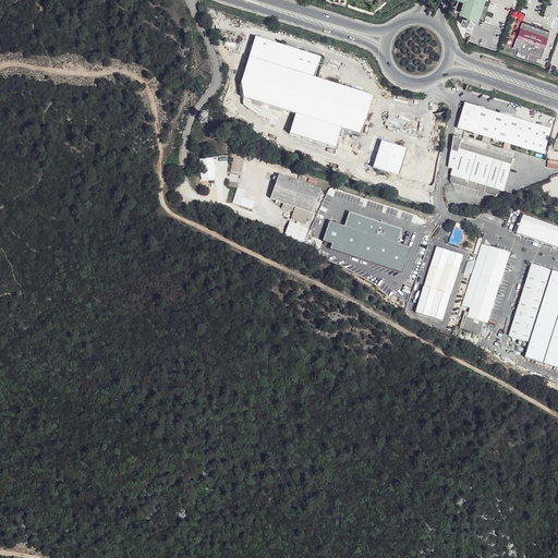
[(457,0),(453,10),(468,15),(470,16),(475,17),(476,17),(483,20),(487,7),(483,5),(484,0),(457,0)]
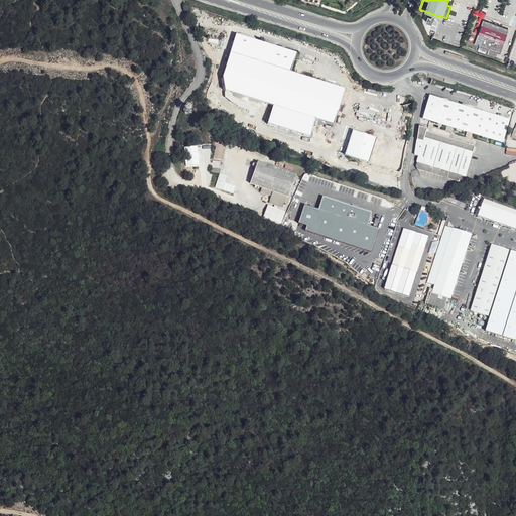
[(434,15),(432,14),(431,16),(427,15),(425,21),(431,24),(434,15)]
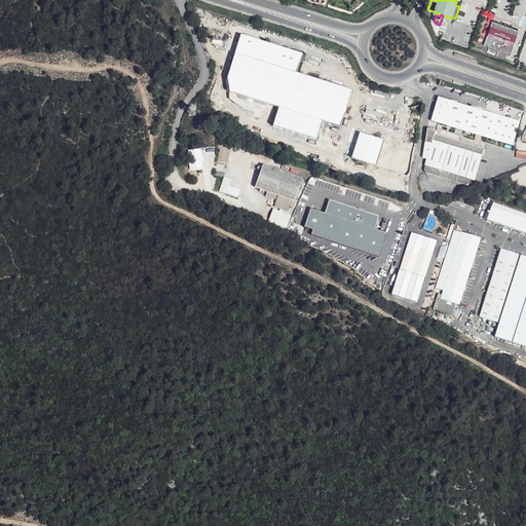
[(508,27),(500,25),(491,22),(482,45),(508,55),(517,31),(508,27)]
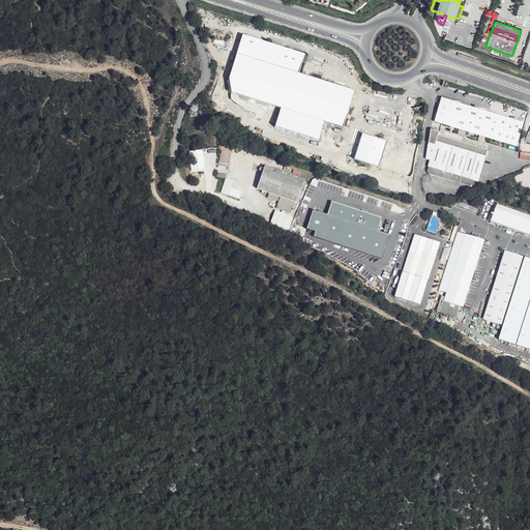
[(229,77),(230,88),(232,91),(282,108),(278,116),(274,127),(319,141),(324,127),(325,121),(341,126),(344,126),(355,90),(299,72),(305,54),(242,34),(233,64),(229,77)]
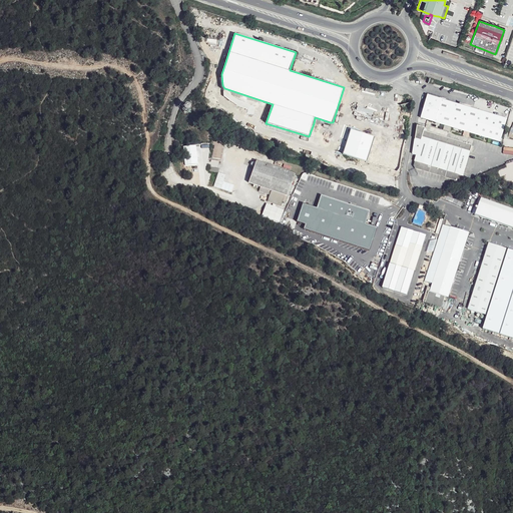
[(438,124),(447,126),(455,104),(427,96),(421,119),(425,120),(428,121),(434,123),(433,125),(437,126),(438,124)]
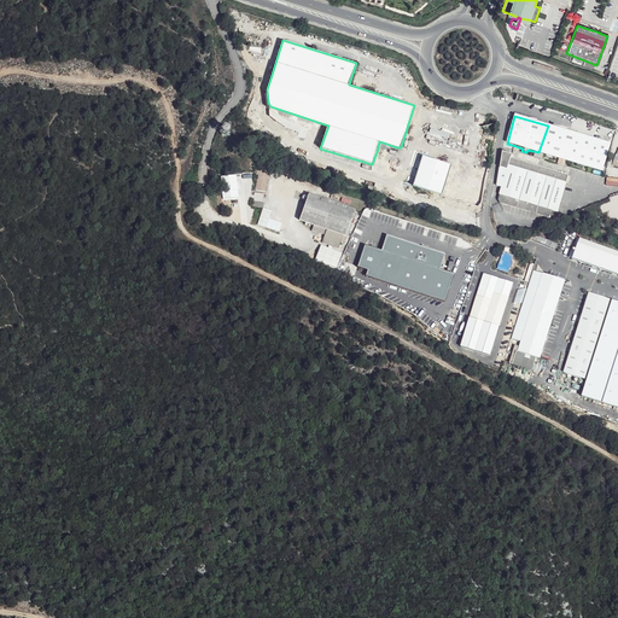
[(548,126),(538,152),(605,169),(612,143),(548,126)]
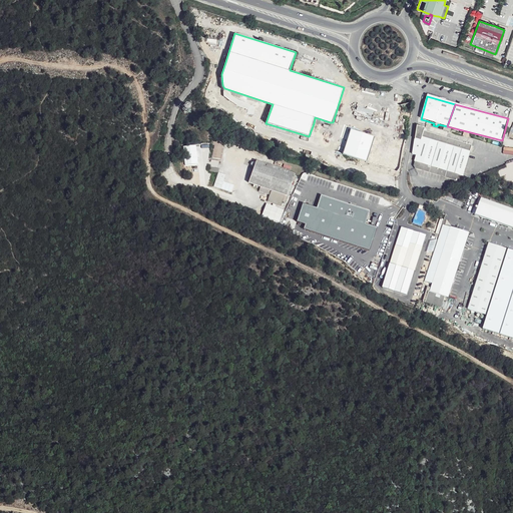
[(436,128),(433,127),(431,133),(425,131),(425,129),(423,128),(417,126),(413,154),(417,155),(413,166),(415,168),(446,177),(448,171),(459,175),(463,176),(472,146),(435,135),(436,128)]
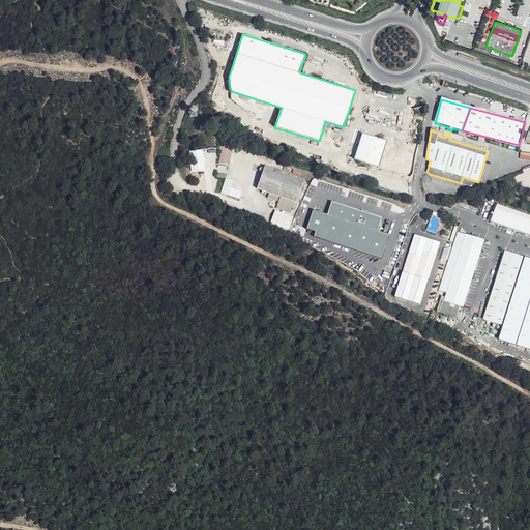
[(354,159),(379,167),(382,155),(387,141),(362,134),(354,159)]
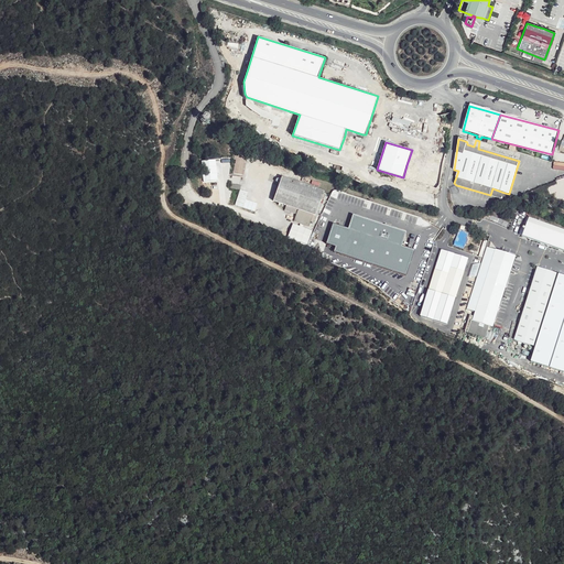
[(246,159),(236,156),(232,173),(242,175),(246,159)]
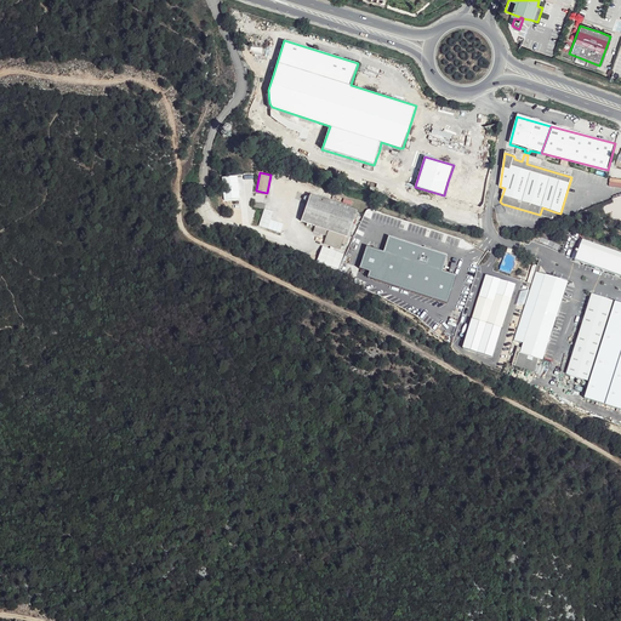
[(455,183),(448,182),(444,195),(443,201),(485,210),(488,189),(455,181),(455,183)]
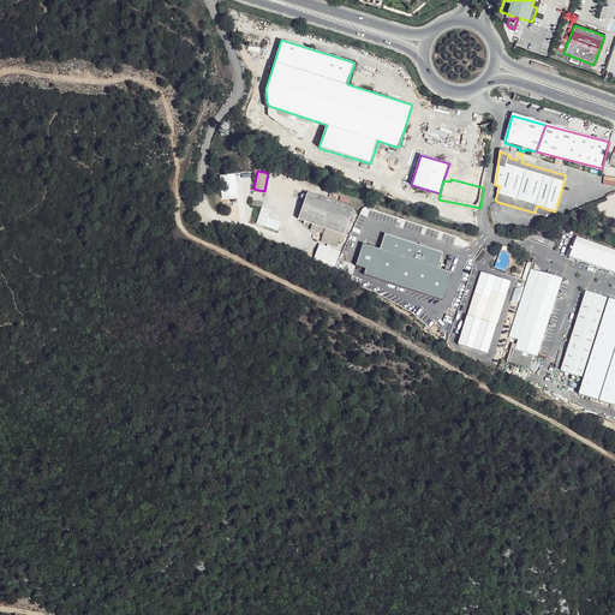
[(323,233),(321,242),(336,248),(341,234),(344,236),(351,216),(352,213),(353,210),(306,193),(298,219),(308,222),(306,225),(311,226),(310,230),(323,233)]
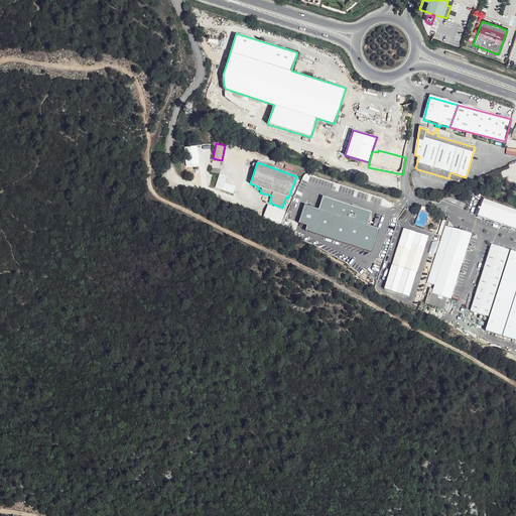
[(450,172),(448,178),(460,182),(462,176),(450,172)]
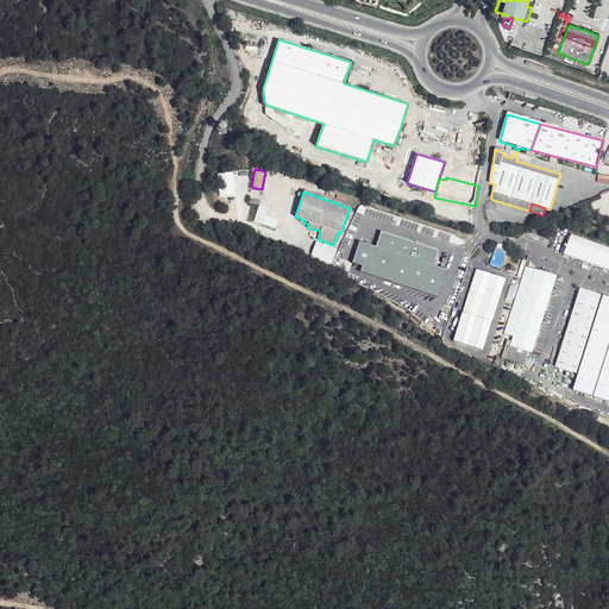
[(438,248),(382,232),(377,246),(359,240),(353,262),(363,265),(360,271),(439,297),(447,270),(433,265),(438,248)]
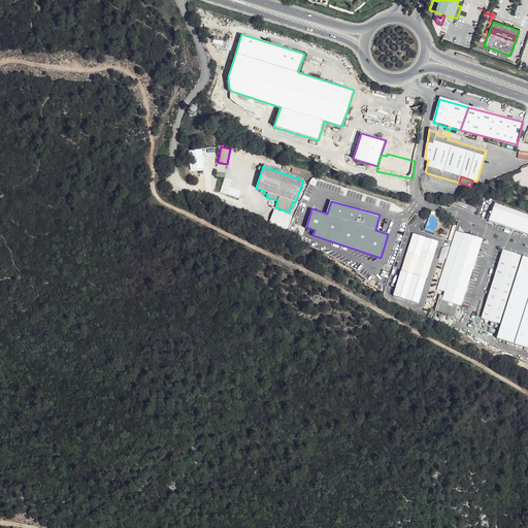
[(527,213),(495,201),(489,220),(527,234),(527,213)]
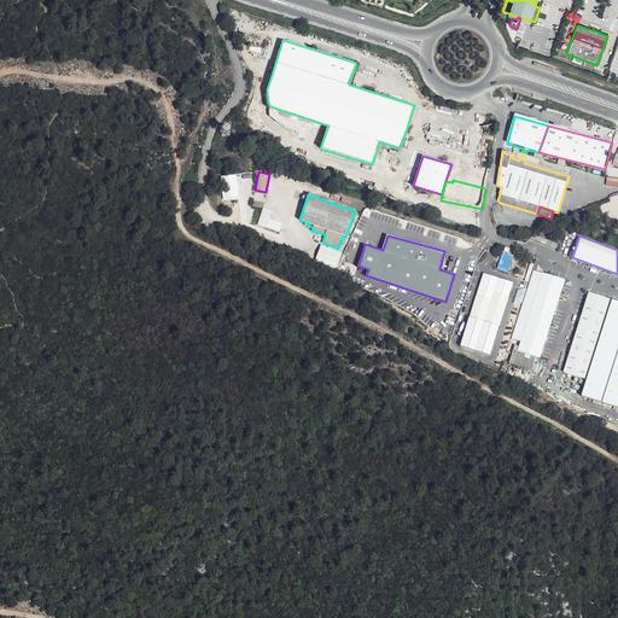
[(342,254),(321,245),(315,258),(336,268),(342,254)]
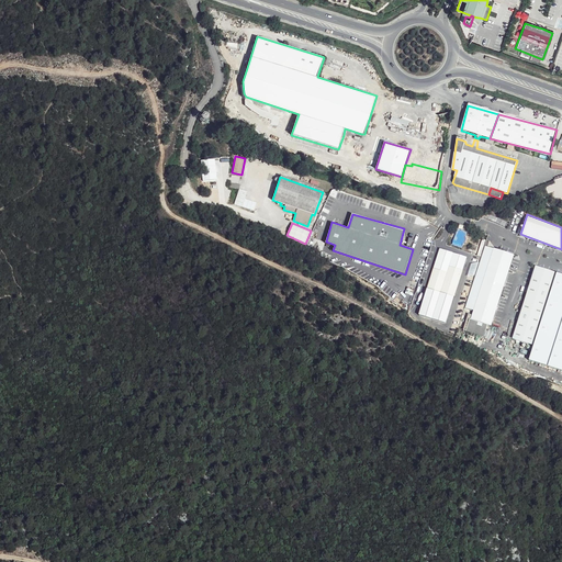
[(454,228),(450,240),(456,243),(459,244),(463,232),(454,228)]
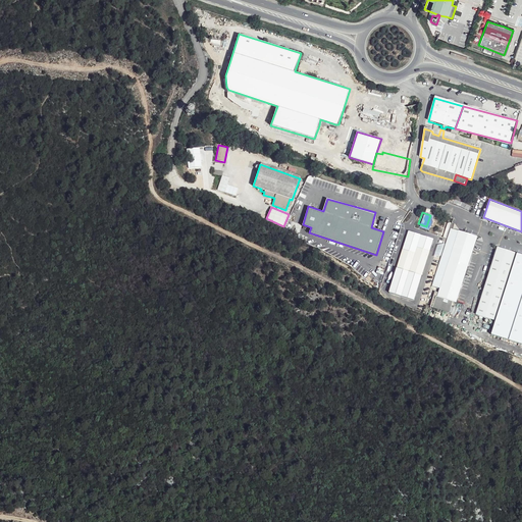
[(434,239),(408,230),(388,292),(414,301),(434,239)]
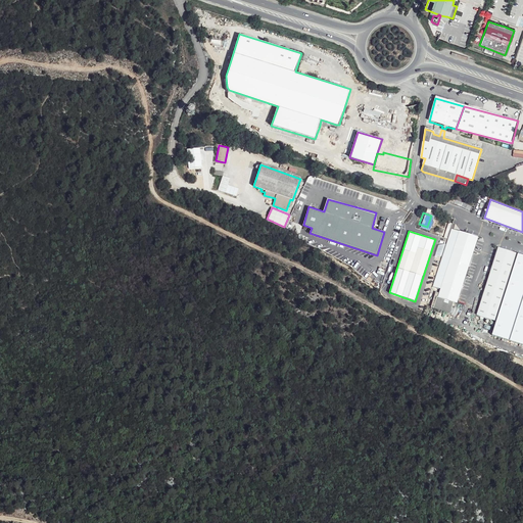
[(453,257),(471,264),(479,238),(461,232),(453,257)]
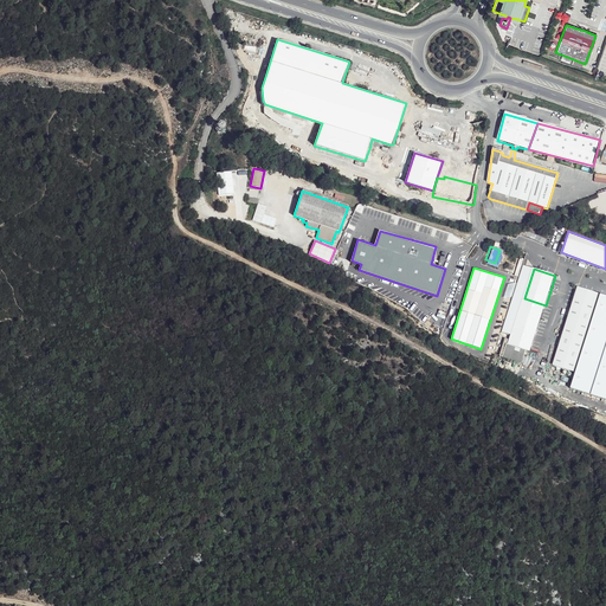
[(605,294),(599,292),(578,287),(553,365),(574,372),(571,387),(605,399),(605,294)]
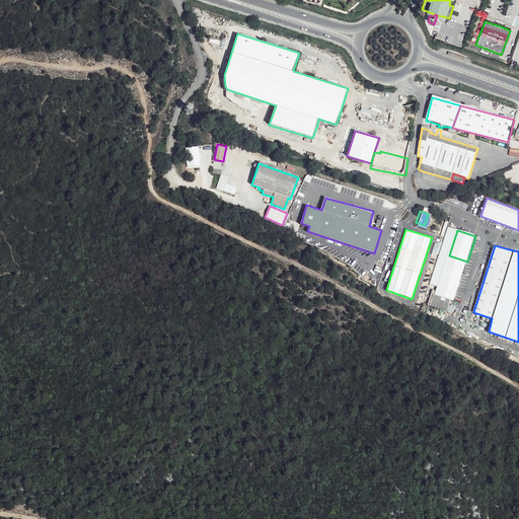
[(449,255),(446,265),(464,271),(467,262),(449,255)]
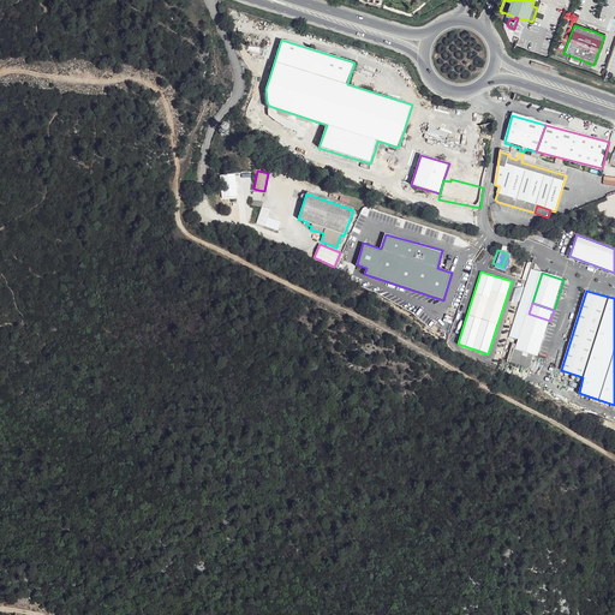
[(529,314),(521,336),(543,344),(550,321),(529,314)]
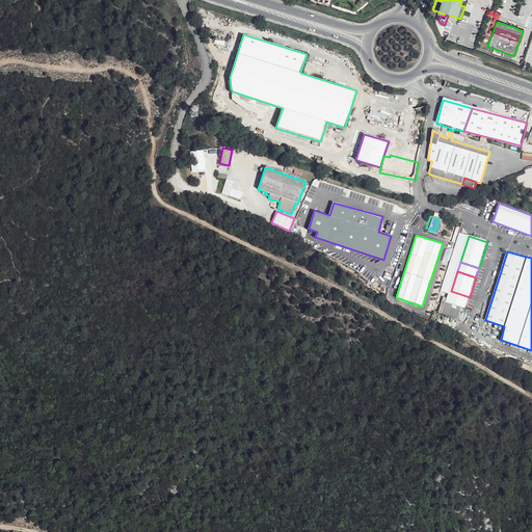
[(443,297),(440,308),(459,315),(461,309),(466,310),(470,297),(451,291),(447,303),(445,302),(446,298),(443,297)]
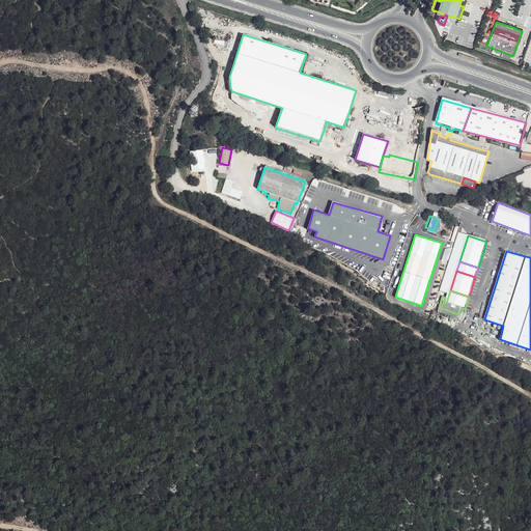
[(458,314),(439,307),(437,312),(456,318),(458,314)]
